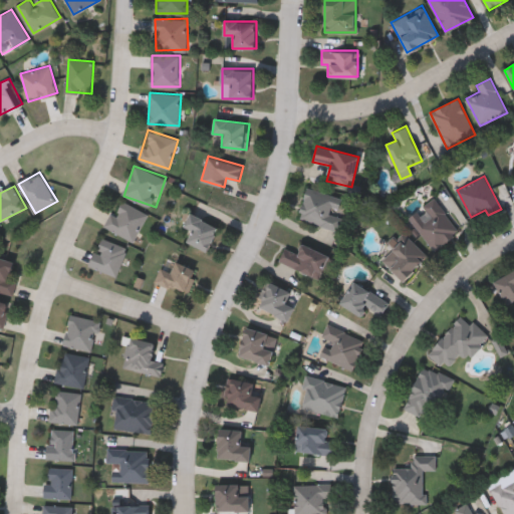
[(338,231),(298,219),(308,187),(347,200),(338,231)]
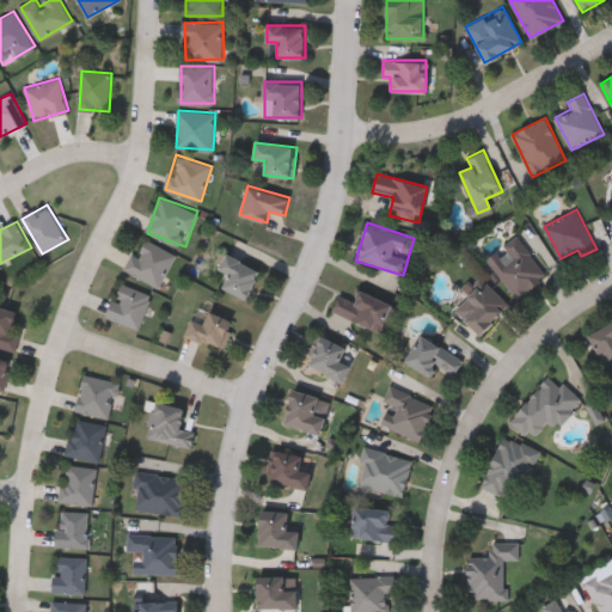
[(548,275),(518,299),(487,259),(518,236),(548,275)]
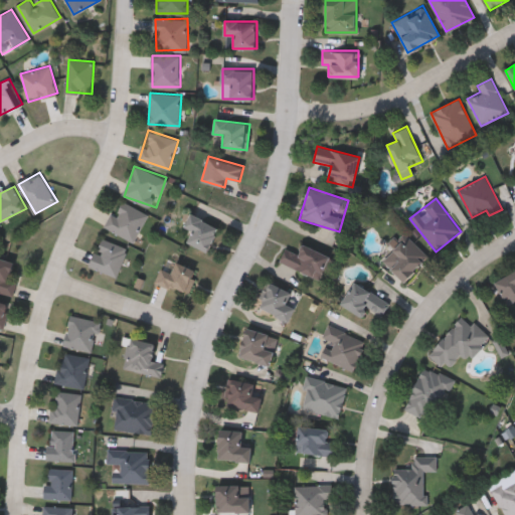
[(117,213),(122,201),(149,211),(137,240),(106,228),(112,212),(117,213)]
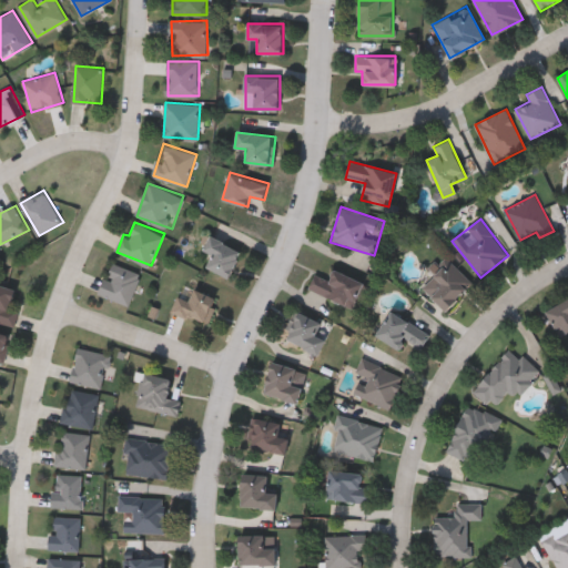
[(229,279),(206,266),(213,254),(202,249),(211,234),(243,252),(229,279)]
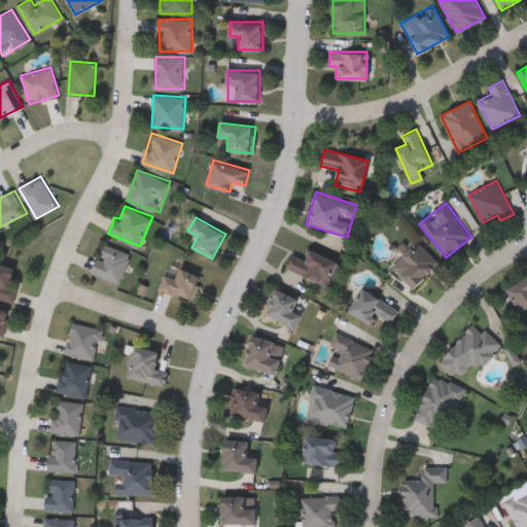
[(416,240),(438,262),(413,288),(390,267),(416,240)]
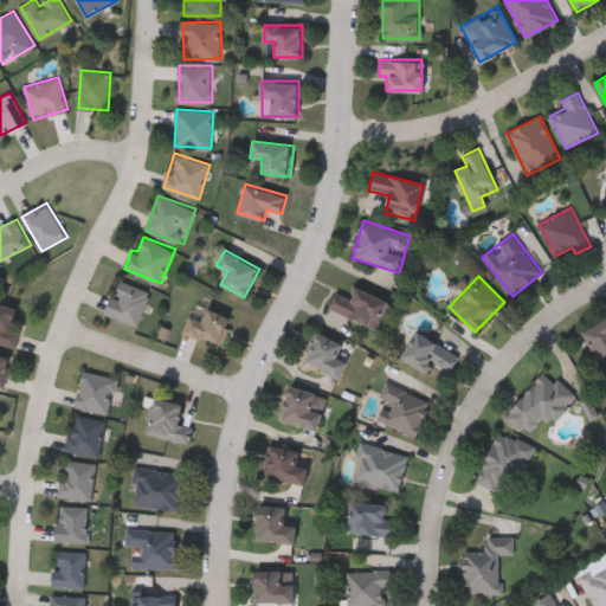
[(107,313),(120,279),(152,292),(137,326),(107,313)]
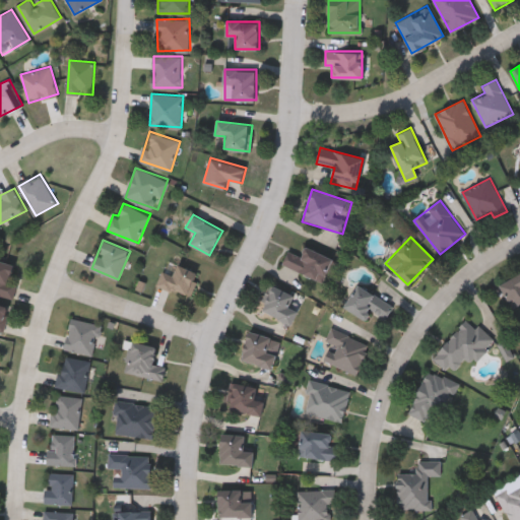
[(289,250),(302,255),(305,247),(338,261),(329,284),(282,265),(289,250)]
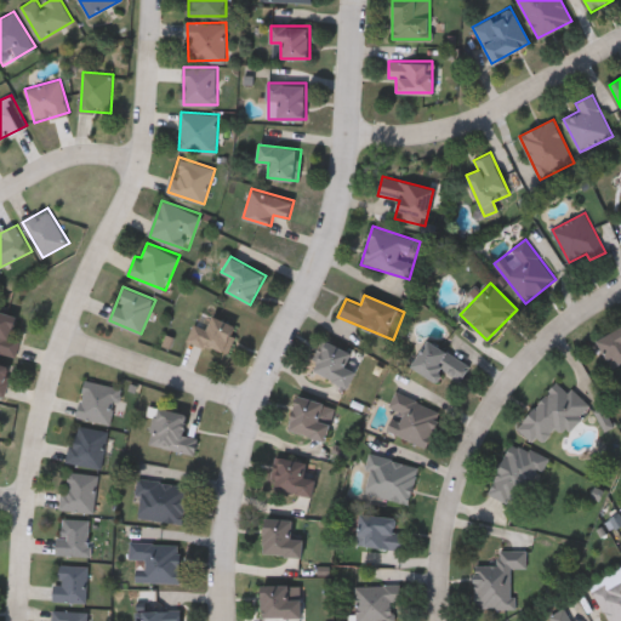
[(16,357),(0,351),(0,311),(17,318),(11,335),(22,339),(16,357)]
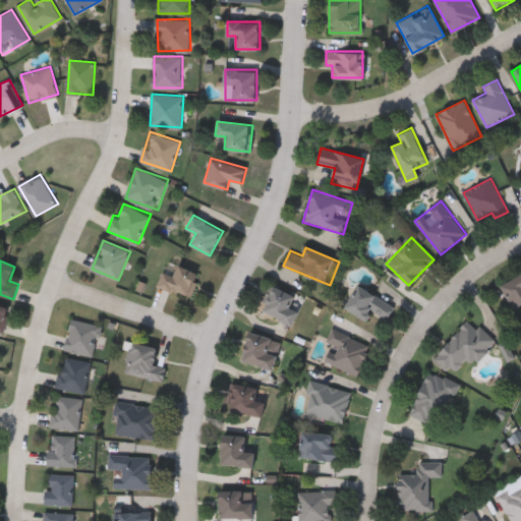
[(163,272),(175,275),(177,267),(199,272),(194,295),(159,287),(163,272)]
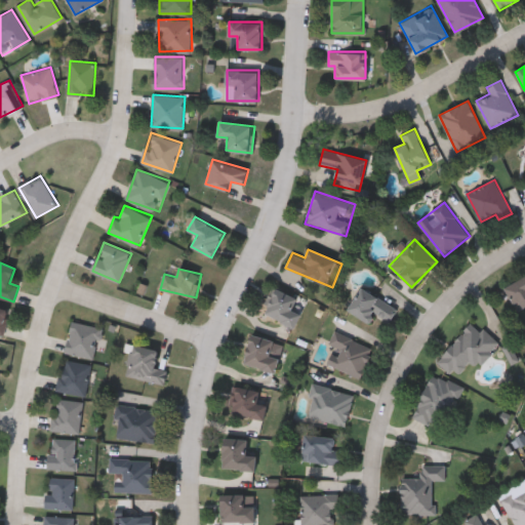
[(524,306),(516,311),(505,287),(524,277),(524,306)]
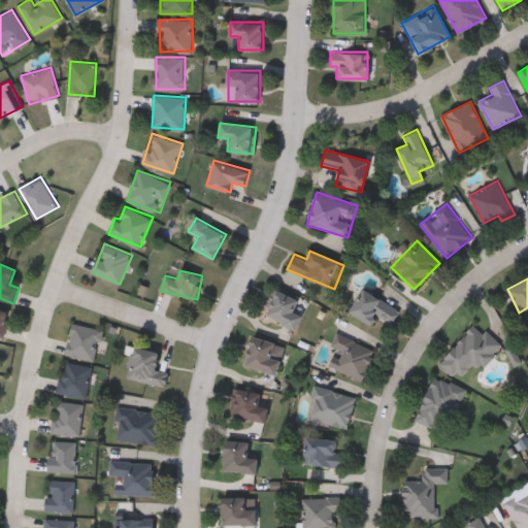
[(377,316),(372,326),(350,312),(363,290),(399,310),(392,324),(377,316)]
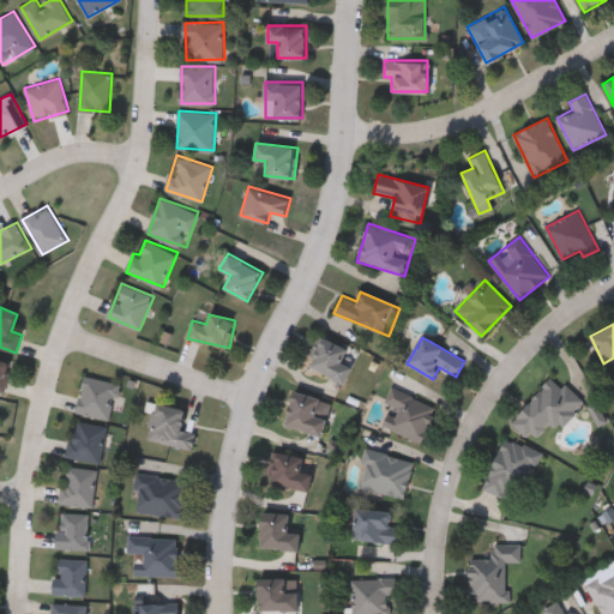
[(344,384),(309,366),(324,338),(349,350),(343,362),(353,367),(344,384)]
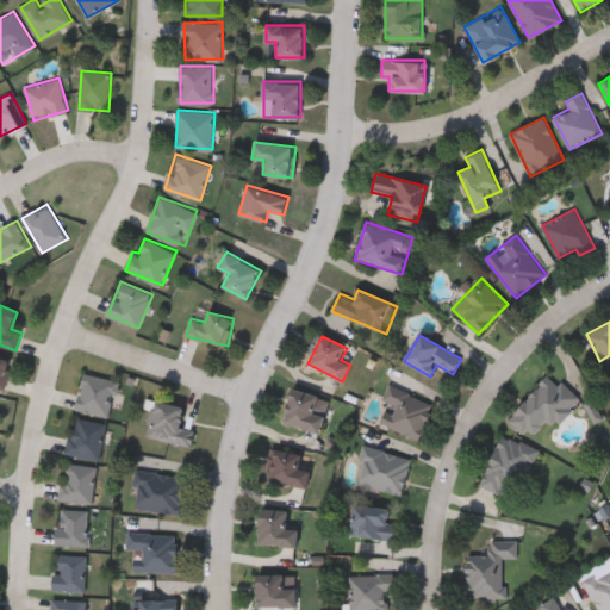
[(0,356),(12,360),(6,388),(0,386),(0,356)]
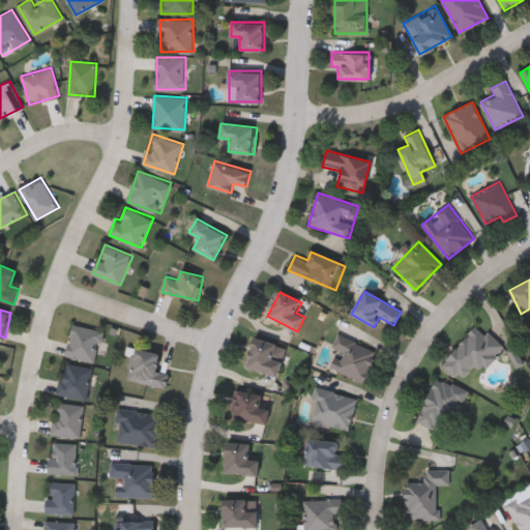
[(104,330),(96,361),(66,355),(74,323),(104,330)]
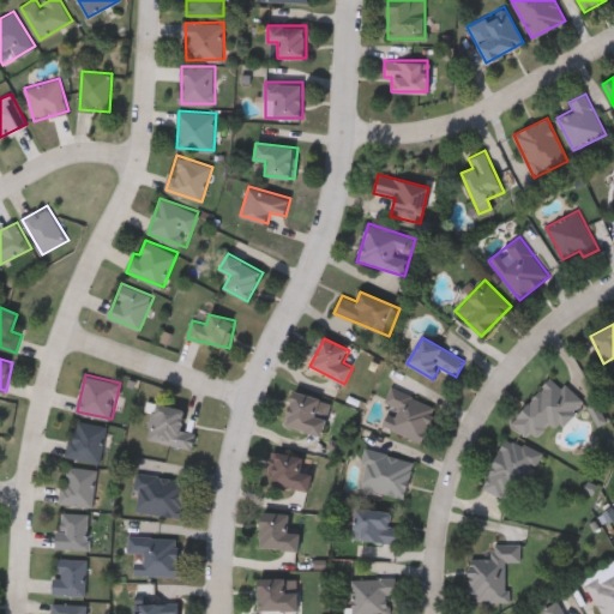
[(552,374),(585,402),(561,429),(552,422),(536,441),(512,422),(552,374)]
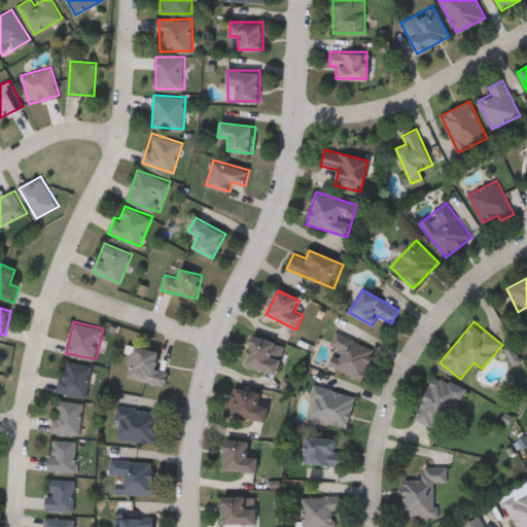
[(376,349),(362,380),(324,363),(338,334),(376,349)]
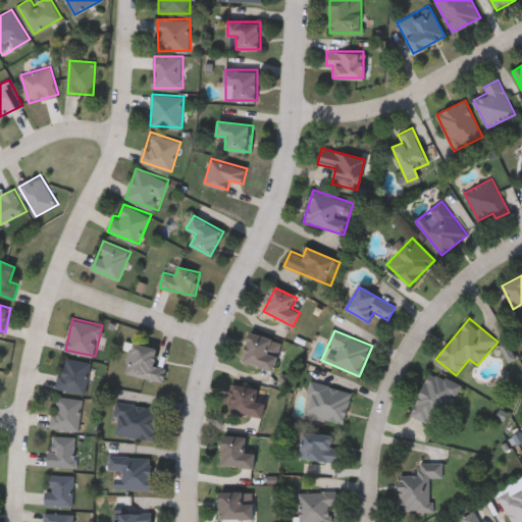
[(243,363),(250,333),(281,342),(274,370),(243,363)]
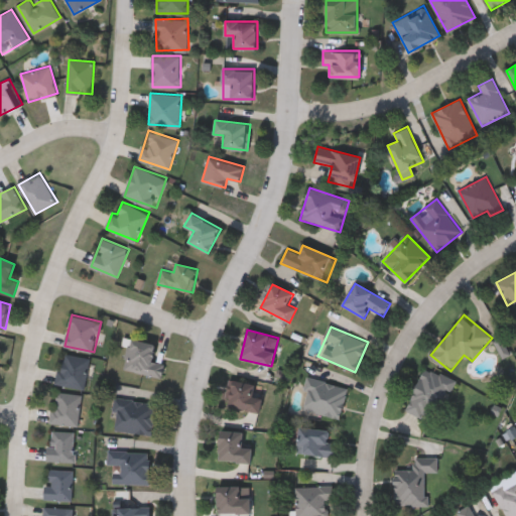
[(153,361),(166,363),(163,377),(124,369),(130,338),(157,344),(153,361)]
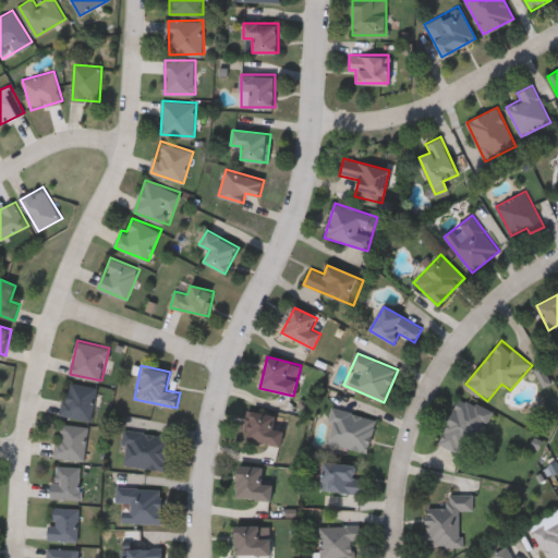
[(93,420),(62,415),(68,381),(98,386),(93,420)]
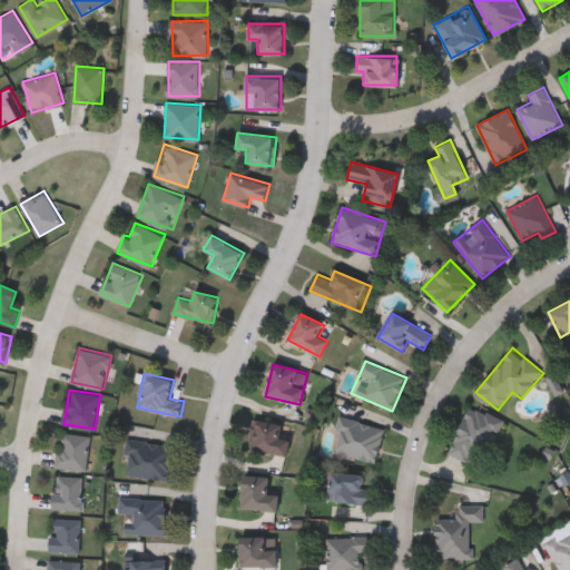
[(490,450),(480,445),(473,463),(449,453),(468,405),(503,420),(490,450)]
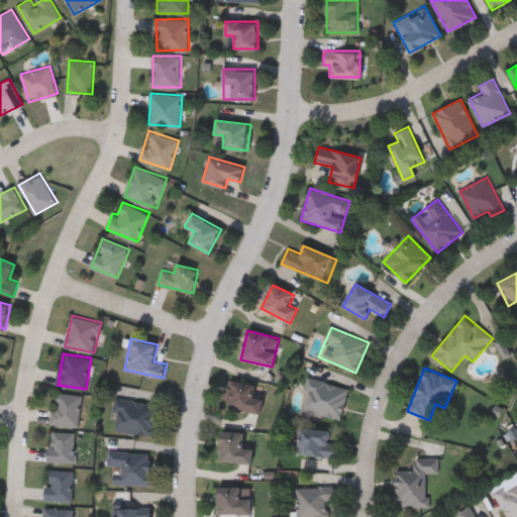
[(341,419),(301,410),(308,378),(348,387),(341,419)]
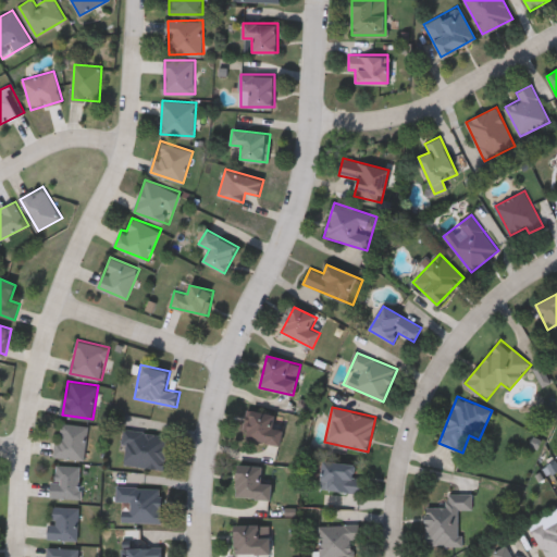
[(280,445),(244,437),(249,410),(285,417),(280,445)]
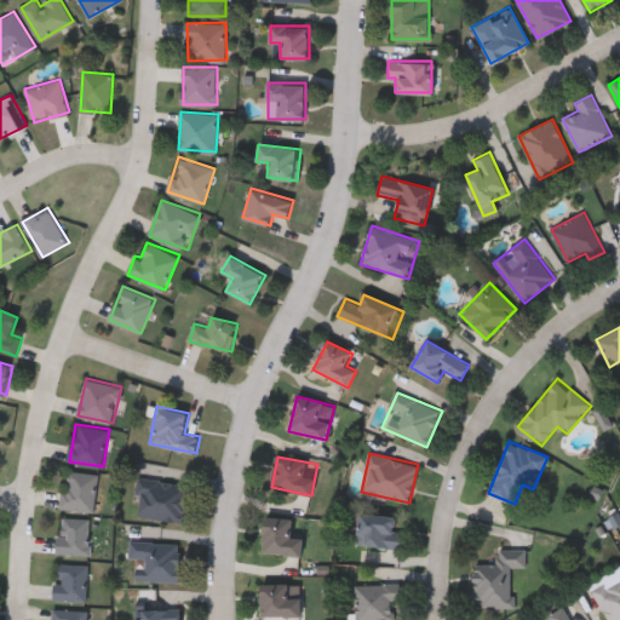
[(62,506),(68,470),(99,474),(95,511),(62,506)]
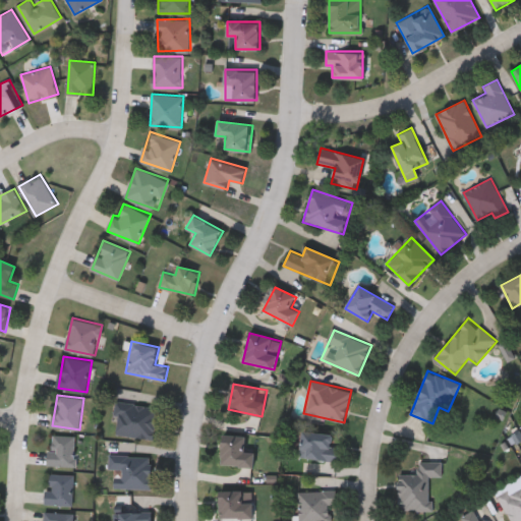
[(159,406),(155,439),(113,433),(117,401),(159,406)]
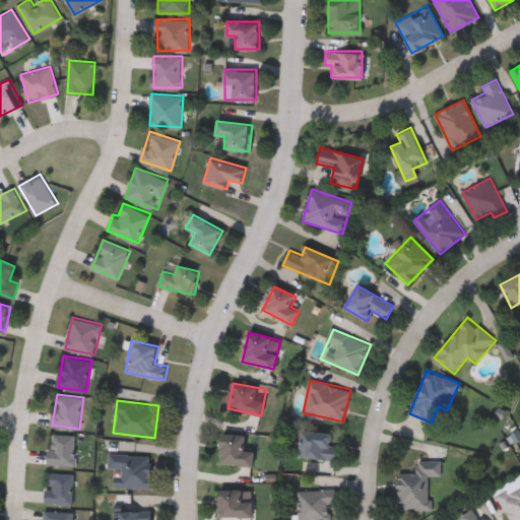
[(300,456),(302,431),(339,435),(337,460),(300,456)]
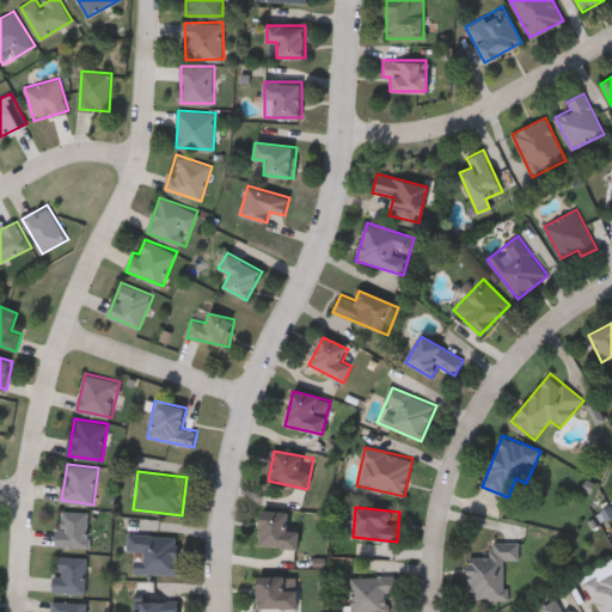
[(57,546),(59,510),(90,510),(90,548),(57,546)]
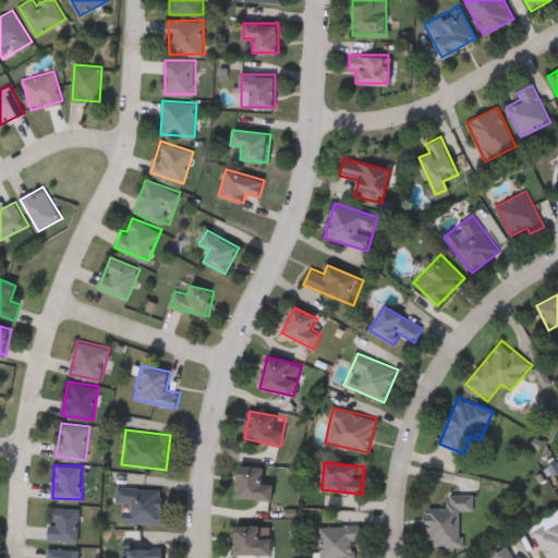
[(237,498),(238,465),(263,466),(262,484),(271,484),(271,499),(237,498)]
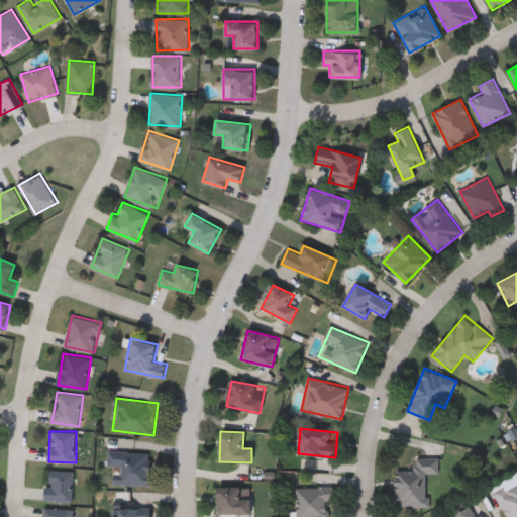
[(150,451),(150,484),(116,484),(116,466),(108,466),(109,450),(150,451)]
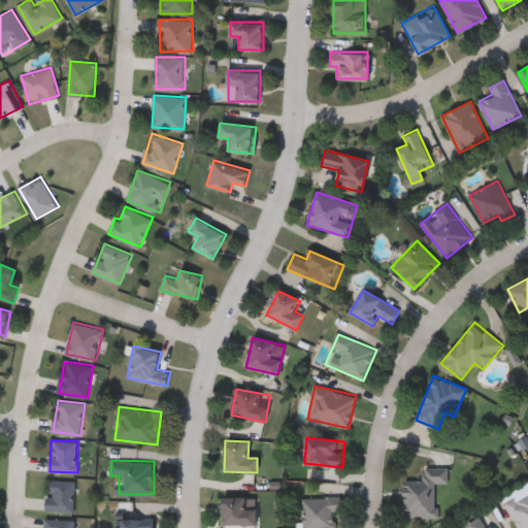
[(403,516),(404,480),(424,481),(424,467),(448,467),(448,483),(436,483),(435,516),(403,516)]
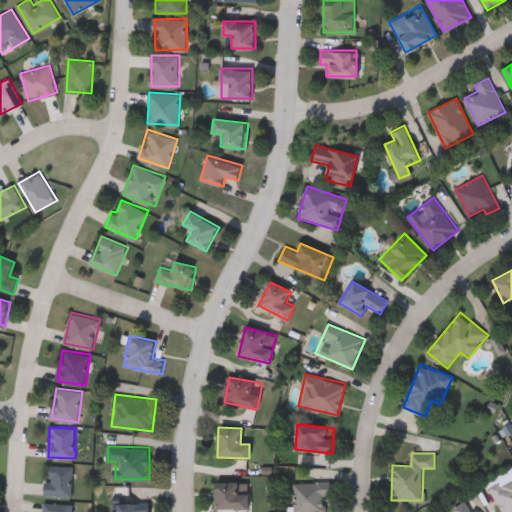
[(47,495),(47,464),(72,465),(72,495),(47,495)]
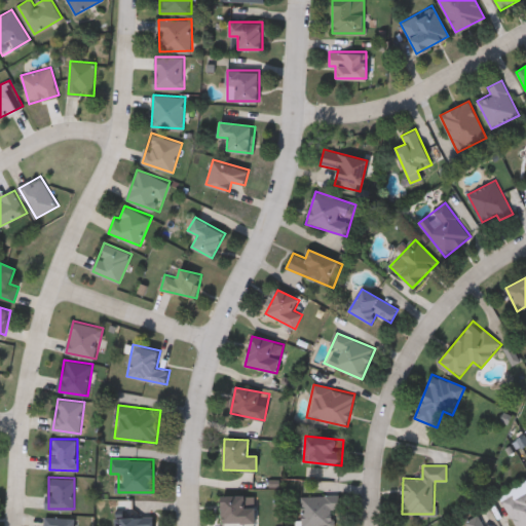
[(515,525),(500,493),(525,481),(525,525),(515,525)]
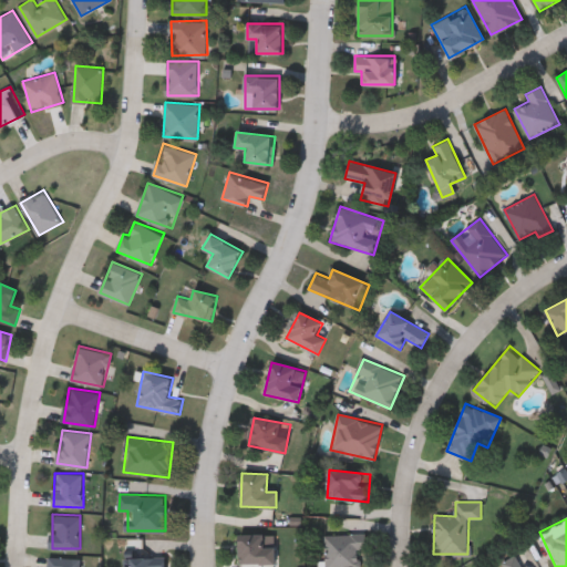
[(238,564),(238,534),(264,534),(264,546),(275,546),(275,564),(238,564)]
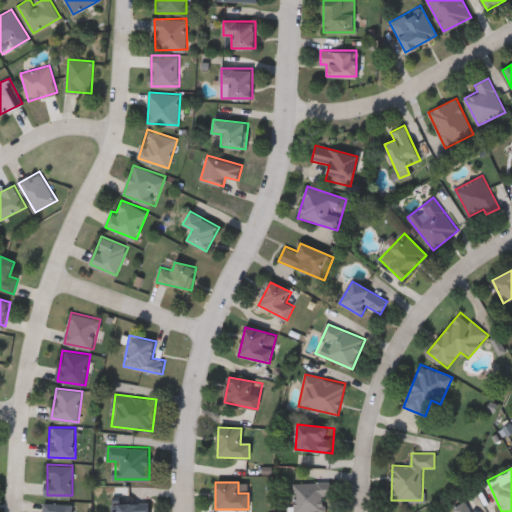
[(326,511),(294,511),(294,482),(330,482),(330,496),(326,496),(326,511)]
